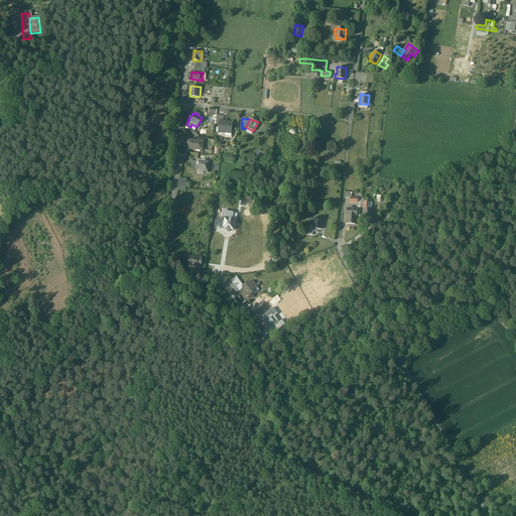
[(233,122),(219,121),(218,132),(224,133),(224,131),(232,132),(233,122)]
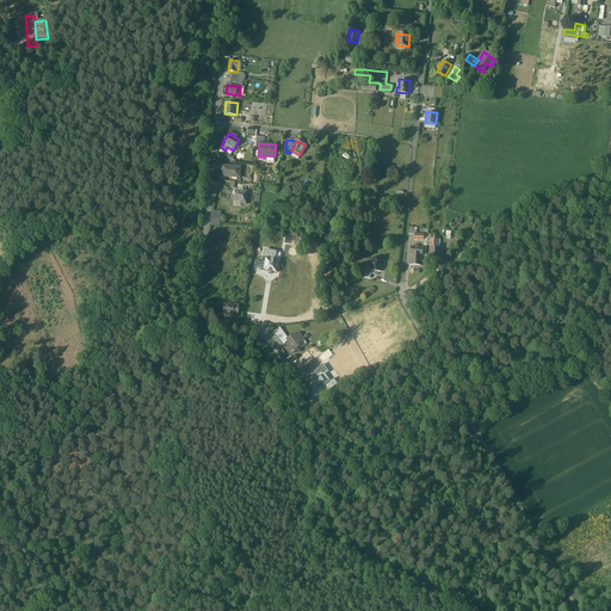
[(240,167),(224,166),(223,170),(222,170),(221,177),(240,178),(240,167)]
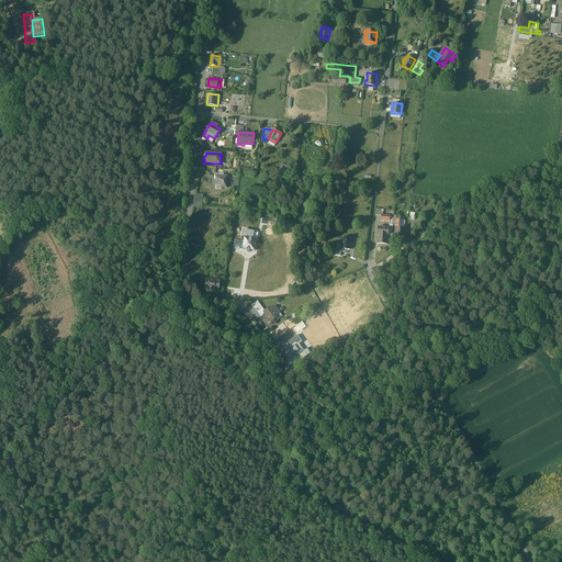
[(287,166),(281,165),(280,168),(280,171),(288,173),(289,166),(287,166)]
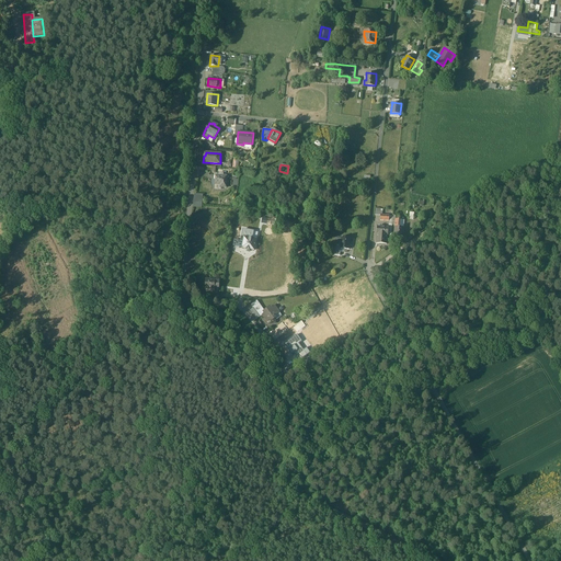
[(227,176),(216,175),(215,184),(220,184),(220,187),(226,187),(227,176)]
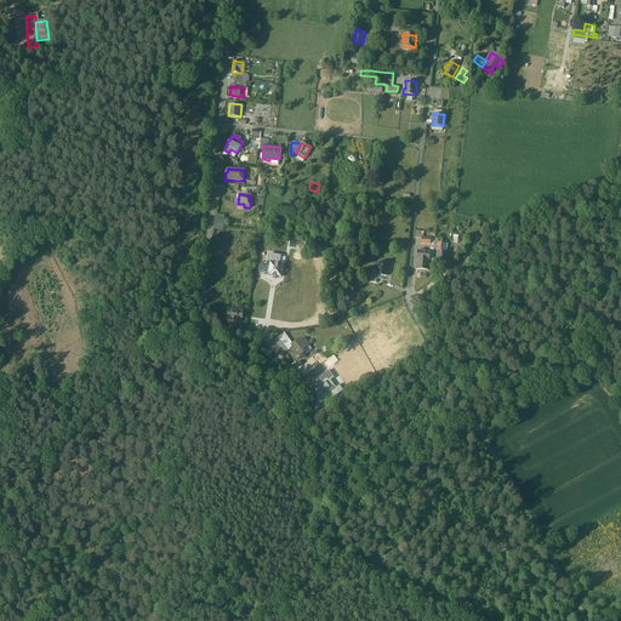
[(215,214),(214,227),(224,227),(224,214),(215,214)]
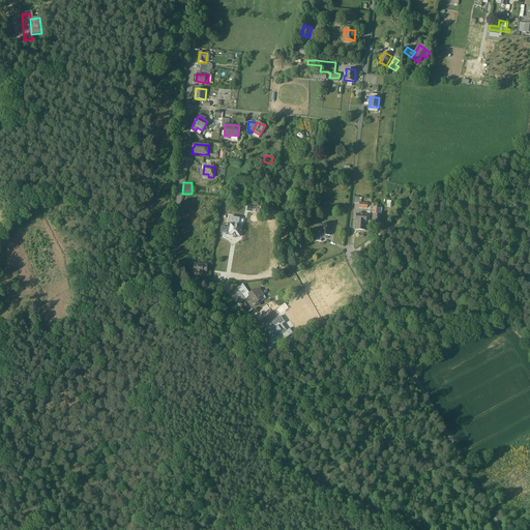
[(378,208),(374,208),(373,224),(381,224),(382,215),(378,215),(378,208)]
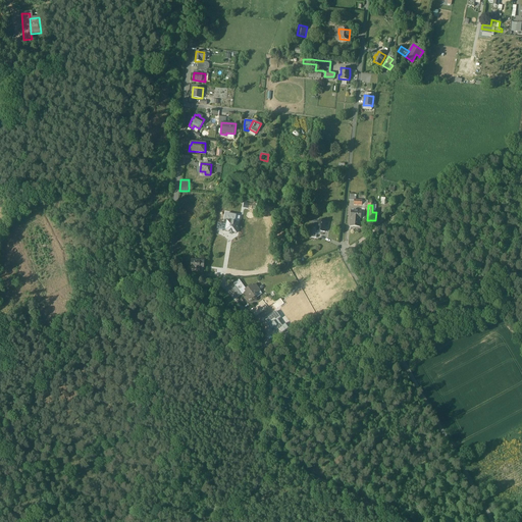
[(361,212),(351,211),(351,218),(361,219),(362,212),(361,212)]
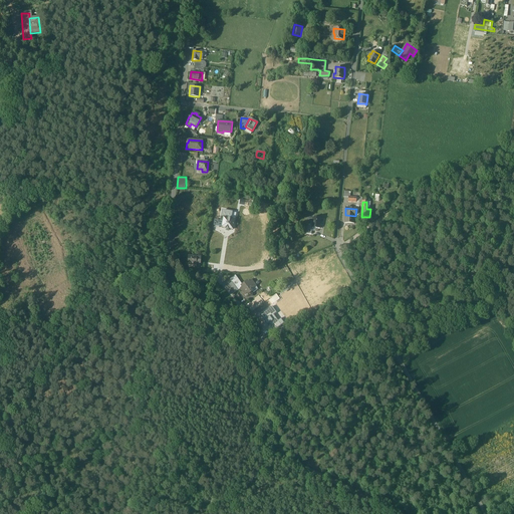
[(354,224),(355,216),(345,215),(344,223),(354,224)]
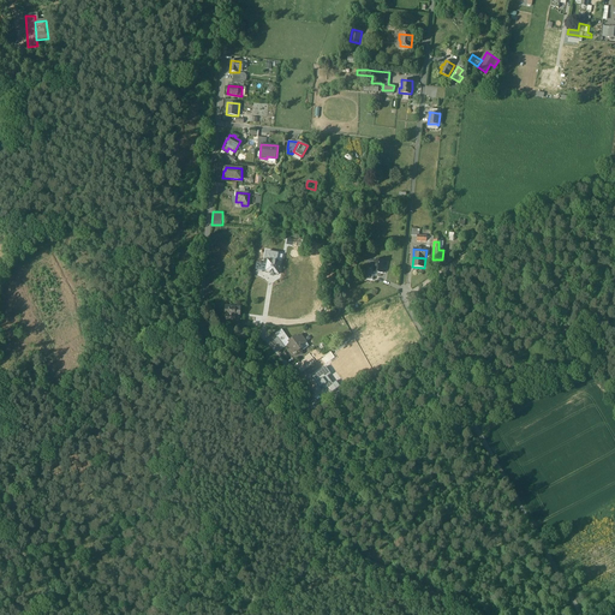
[(278,260),(273,260),(273,261),(266,260),(264,264),(267,266),(266,272),(270,273),(270,274),(274,275),(274,274),(279,275),(281,263),(278,262),(278,260)]
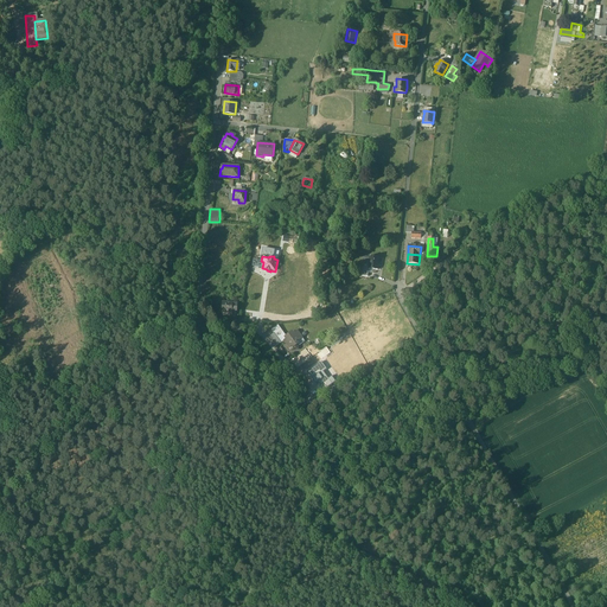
[(379,257),(370,257),(369,259),(363,259),(363,263),(369,263),(368,269),(369,269),(378,270),(379,257)]
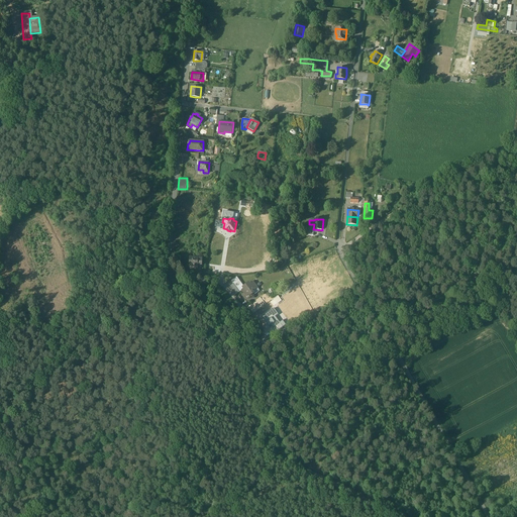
[(198,259),(189,259),(189,267),(198,267),(198,265),(198,259)]
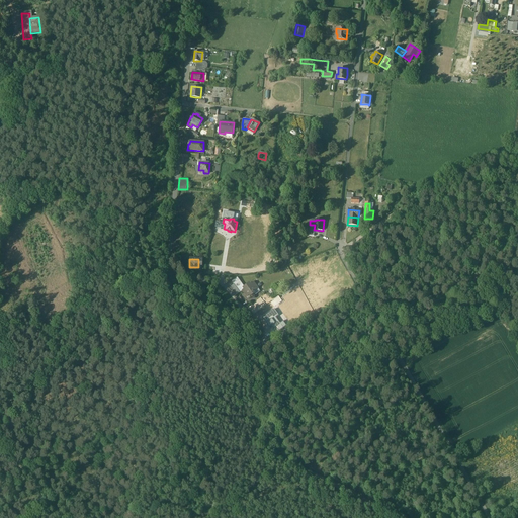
[(237,277),(232,281),(240,292),(242,291),(242,290),(244,289),(243,287),(244,286),(237,277)]
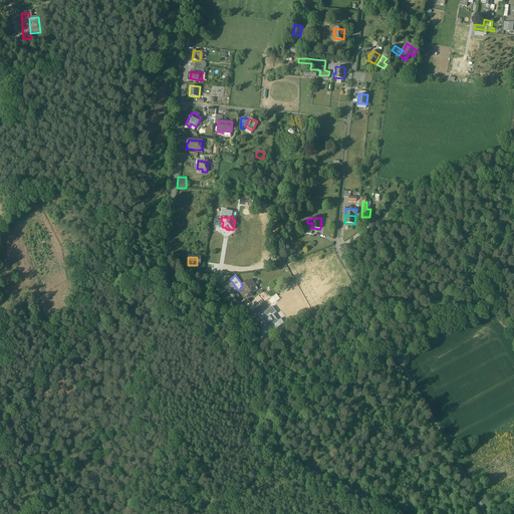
[(252,280),(248,282),(247,281),(242,284),(241,285),(242,287),(240,288),(240,289),(245,294),(247,293),(249,296),(251,297),(252,295),(252,294),(251,292),(252,291),(251,290),(256,286),(252,280)]
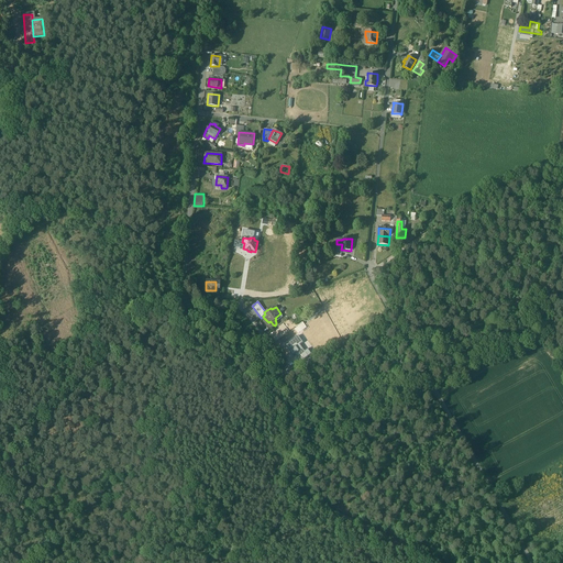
[(288,320),(278,328),(282,332),(283,331),(285,334),(294,328),(294,329),(297,327),(294,323),(291,324),(288,320)]
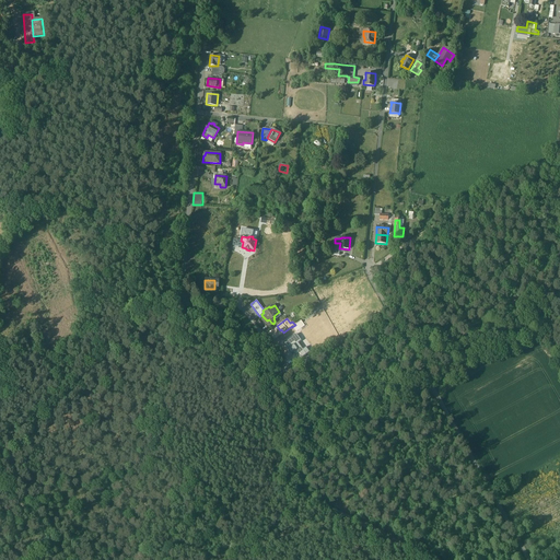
[(322,350),(301,321),(295,325),(292,327),(292,326),(283,333),(283,334),(282,334),(287,339),(302,328),(319,351),(322,350)]
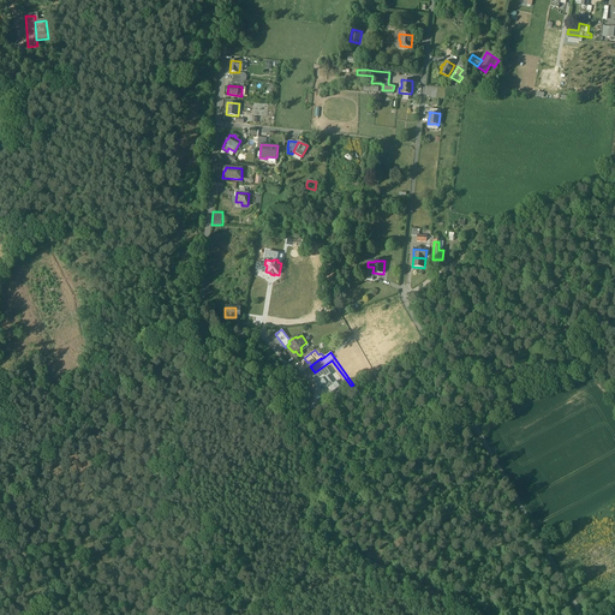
[(308,363),(304,358),(297,363),(303,372),(310,366),(311,366),(311,365),(309,362),(308,363)]
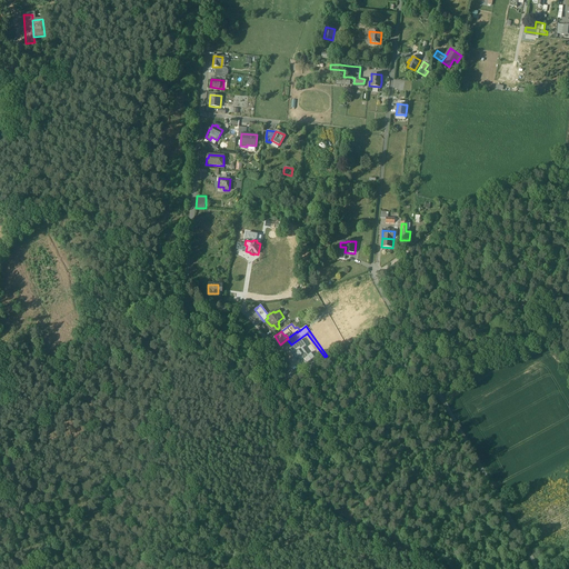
[(280,345),(285,350),(291,345),(287,339),(280,345)]
